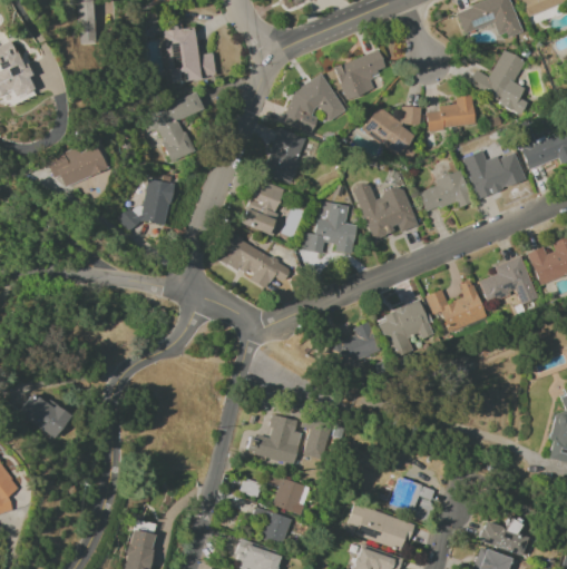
[(78,0),(81,43),(97,43),(94,0),(78,0)]
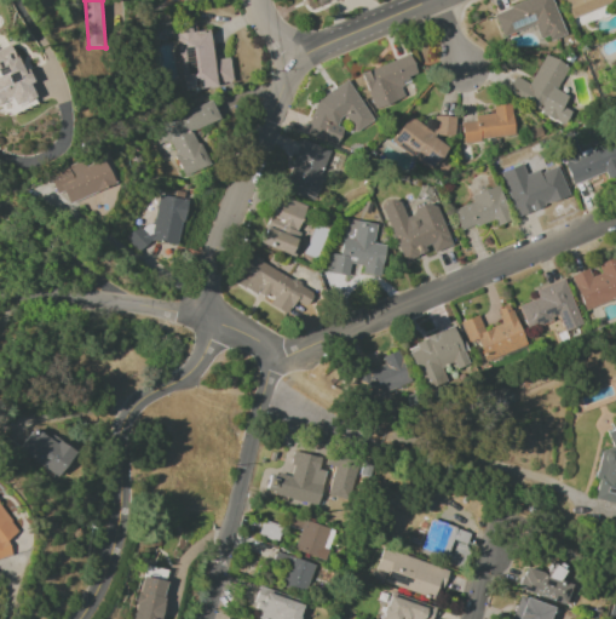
[(536,23),(545,41),(568,32),(554,0),(527,0),(496,12),(506,36),(536,23)]
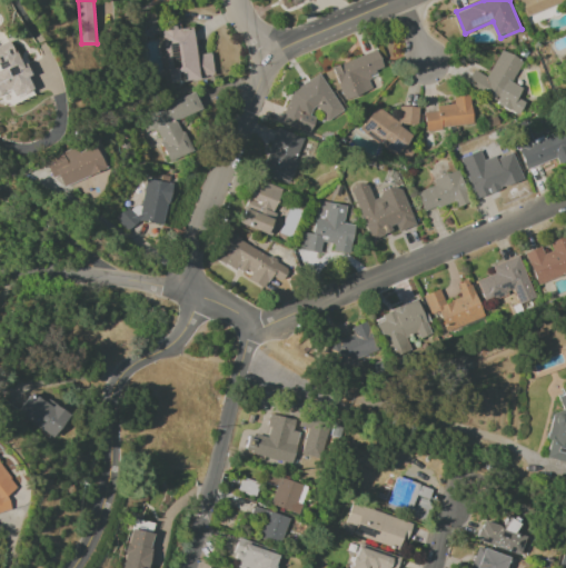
[(519,0),(527,16),(565,0),(519,0)]
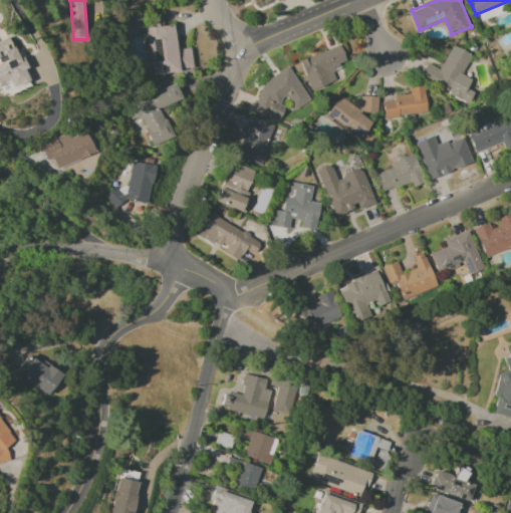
[(155,73),(196,68),(193,47),(178,48),(175,24),(160,26),(160,21),(149,23),(155,73)]
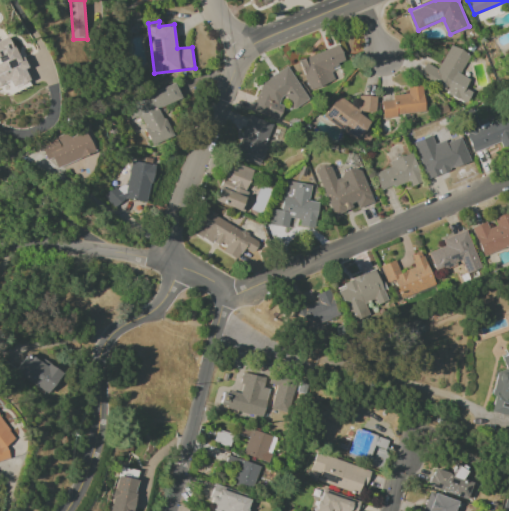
[(0,39),(0,84),(11,80),(14,87),(31,79),(11,35),(0,39)]
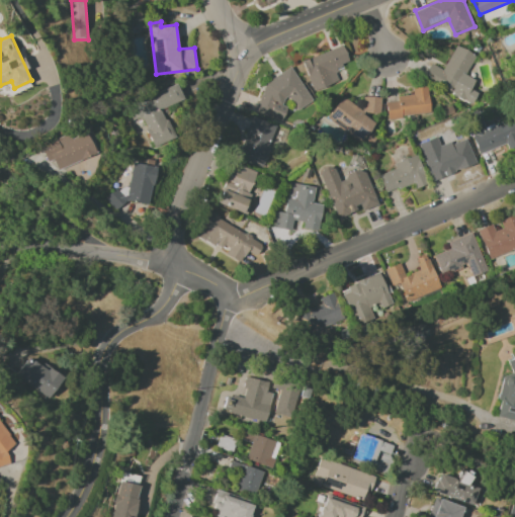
[(316,90),(341,80),(336,68),(351,62),(344,45),(304,60),(316,90)]
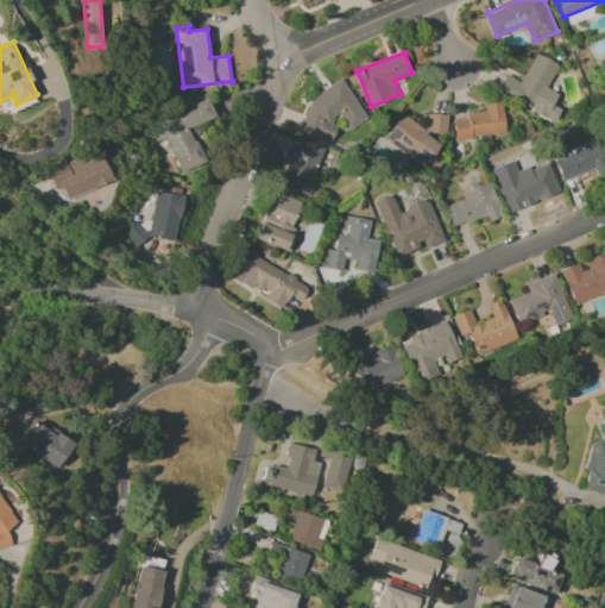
[(523,81),(508,74),(498,91),(559,121),(565,110),(555,104),(560,94),(548,87),(560,64),(537,52),(523,81)]
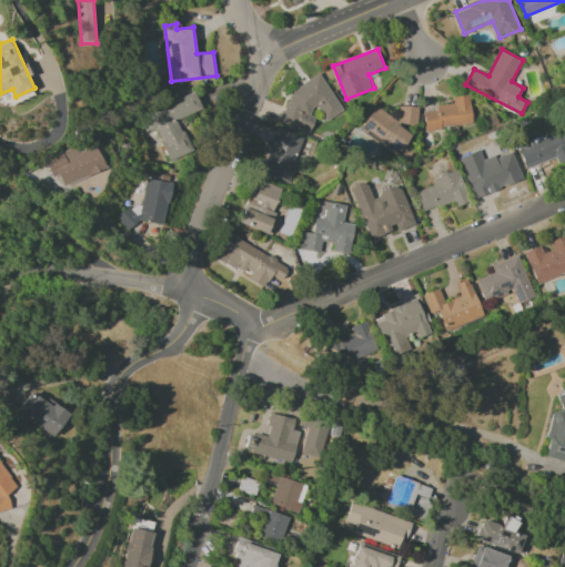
[(282,121),(300,127),(301,129),(311,132),(316,118),(313,112),(315,107),(322,108),(329,120),(345,111),(322,72),(292,90),(282,121)]
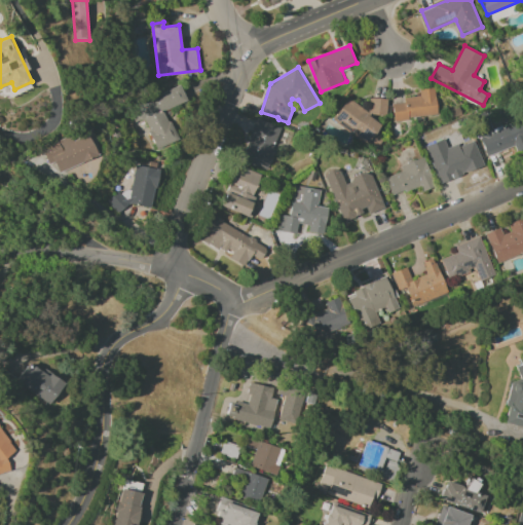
[(159,148),(180,140),(166,110),(188,101),(181,84),(139,104),(159,148)]
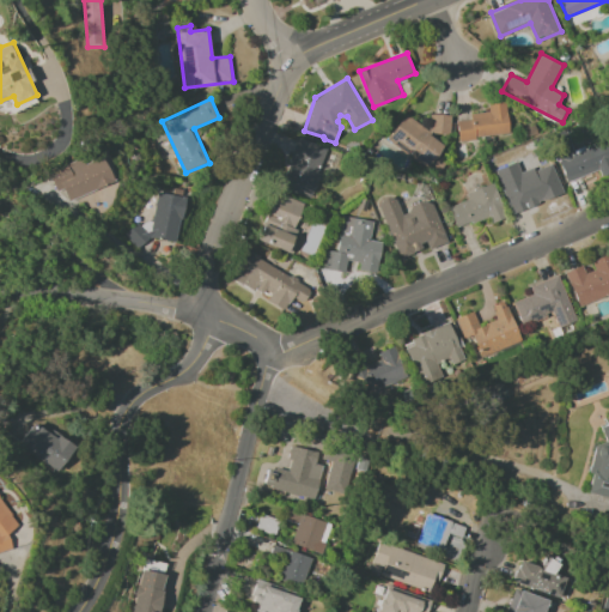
[(510,134),(506,102),(489,103),(489,110),(472,113),(472,119),(458,120),(460,139),(510,134)]
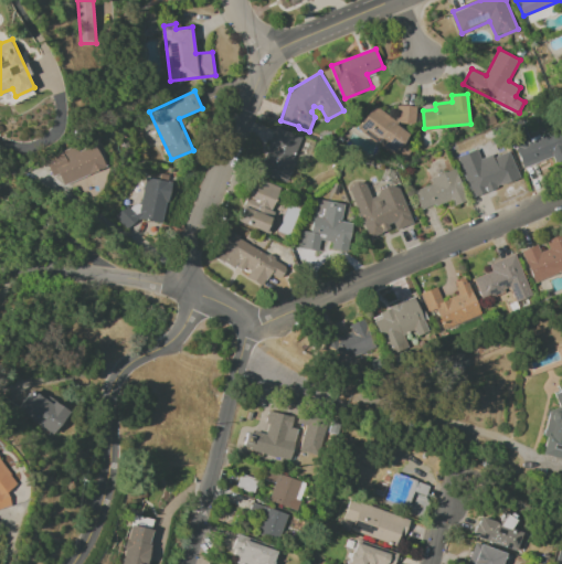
[(359,128),(394,153),(395,153),(405,160),(414,147),(405,141),(411,132),(396,123),(417,123),(417,105),(399,105),(398,119),(375,104),(359,128)]
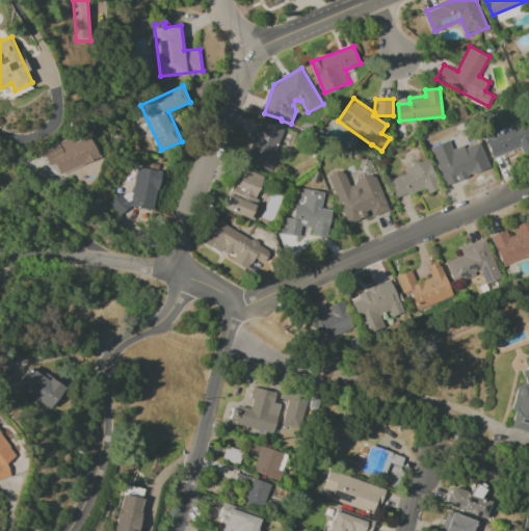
[(492,157),(523,149),(523,151),(528,149),(528,131),(526,123),(499,130),(495,112),(480,116),(492,157)]
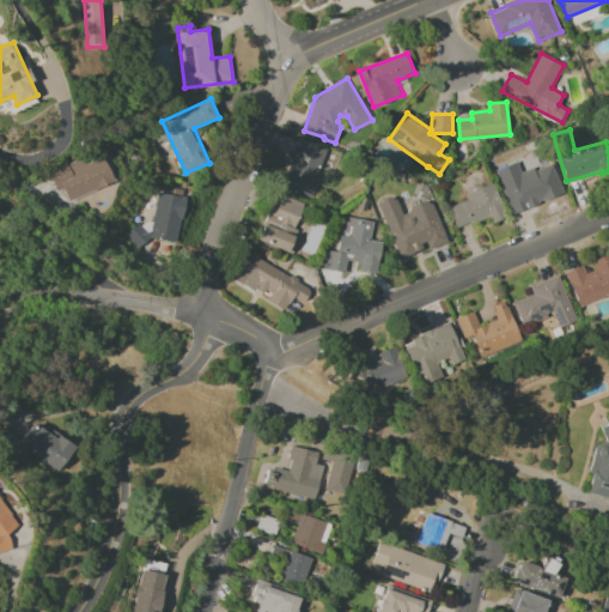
[(328,167),(334,150),(299,137),(282,186),(312,197),(324,165),(328,167)]
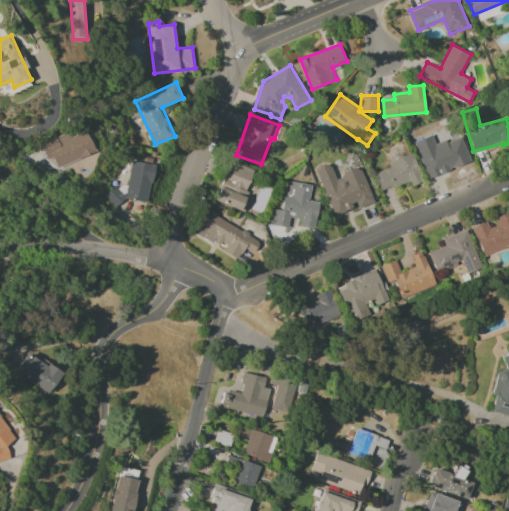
[(420,153),(427,171),(457,160),(458,165),(472,161),(463,137),(448,142),(445,135),(436,138),(439,147),(420,153)]
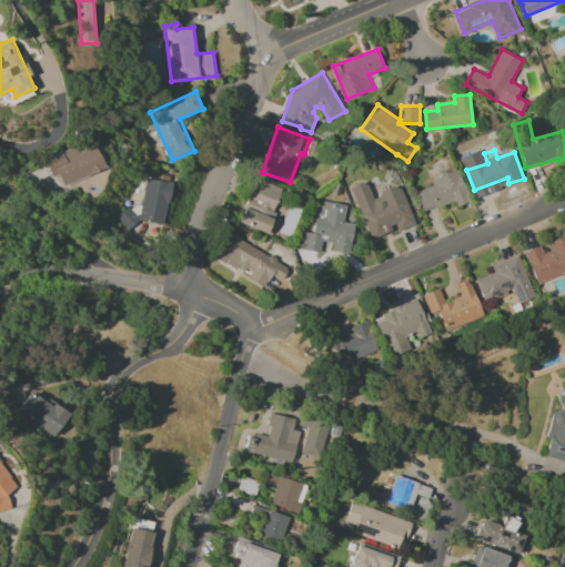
[(425,211),(454,200),(456,206),(471,201),(458,169),(434,179),(436,184),(417,191),(425,211)]
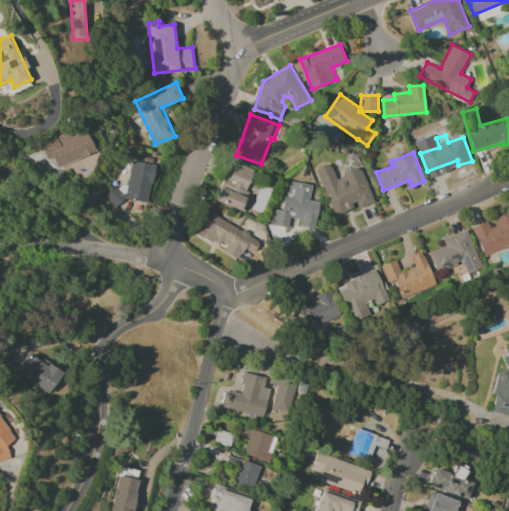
[(155,163),(133,160),(129,186),(112,184),(109,201),(120,203),(121,197),(148,201),(155,163)]
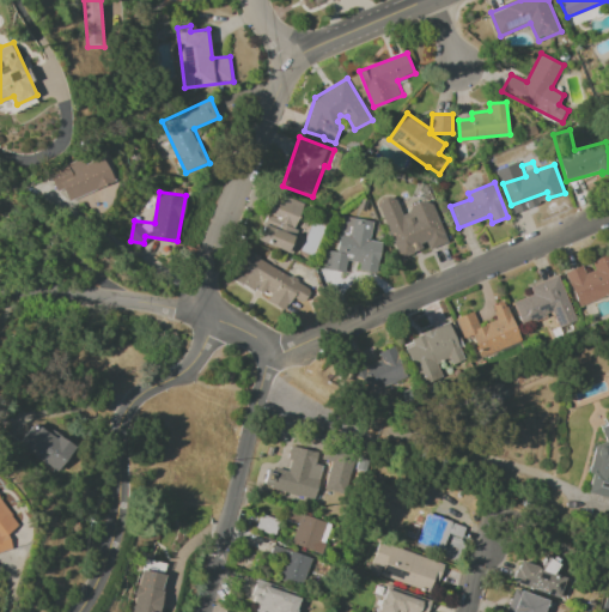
[(306,203),(279,192),(260,240),(293,254),(300,237),(294,234),(306,203)]
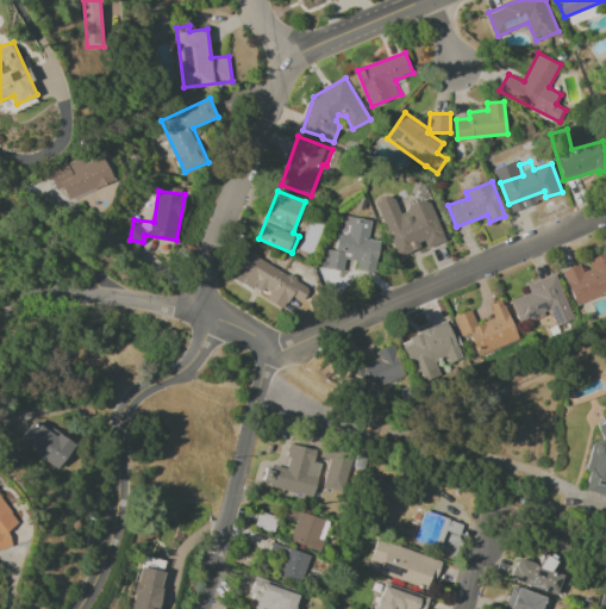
[(399,256),(425,247),(426,248),(447,241),(431,198),(400,209),(394,194),(379,200),(399,256)]
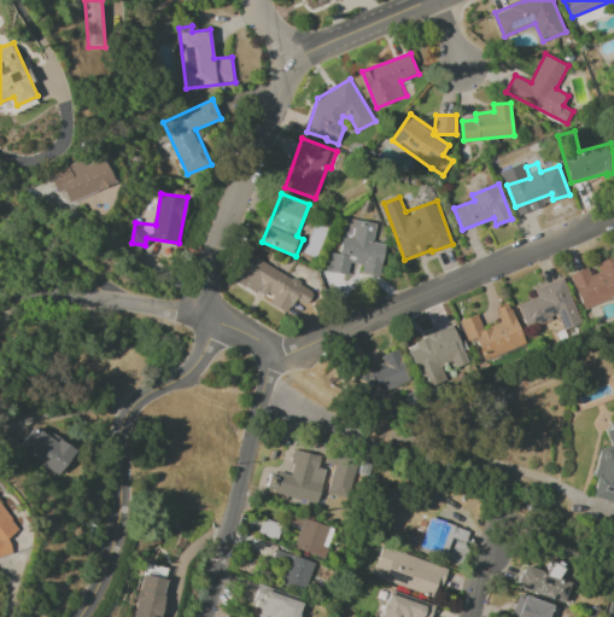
[(387,243),(375,242),(378,222),(348,217),(343,254),(327,251),(325,271),(350,274),(352,261),(366,263),(364,272),(381,275),(387,243)]
